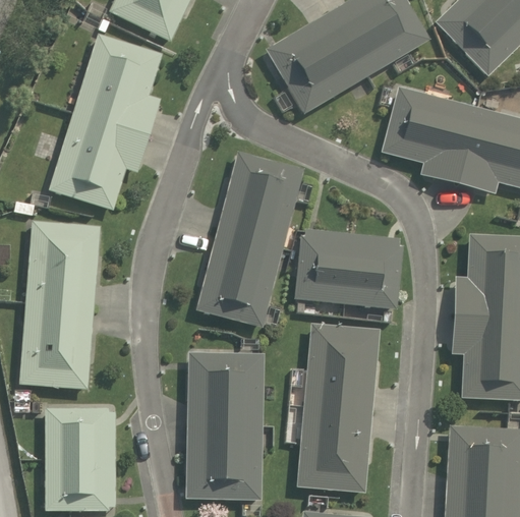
[(115,0),(111,9),(171,40),(190,0),(115,0)]
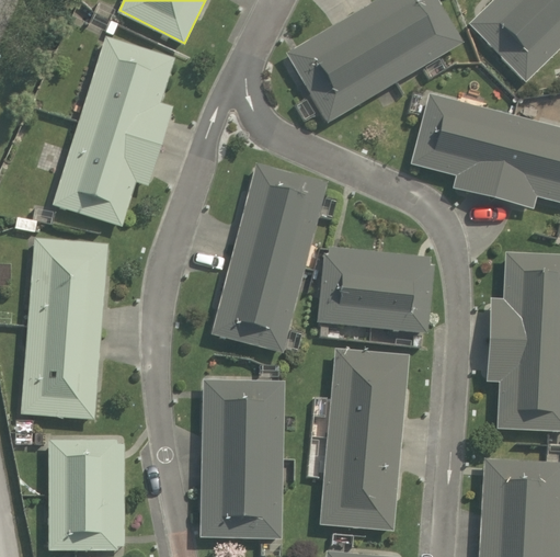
[(323,121),(423,67),(430,81),(447,71),(441,58),(460,47),(434,0),(364,0),(282,44),(323,121)]
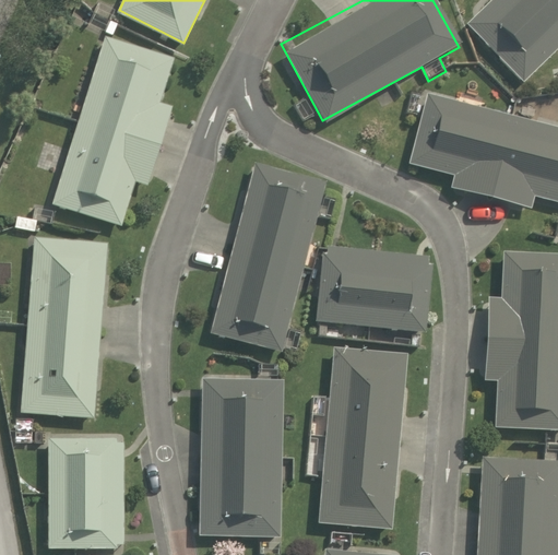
[(490,0),(466,23),(524,84),(557,50),(557,0),(490,0)]
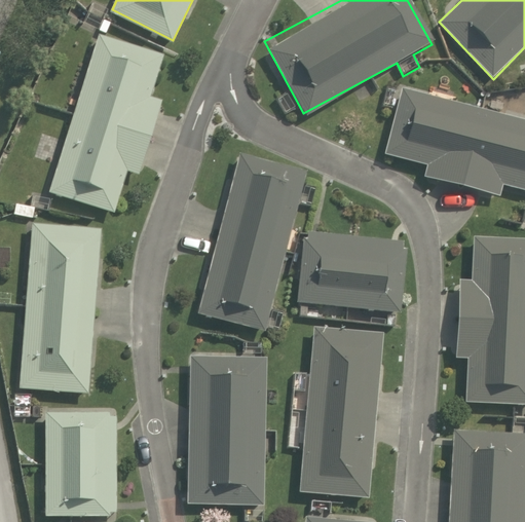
[(151,95),(164,54),(99,31),(43,190),(113,215),(128,171),(137,174),(163,99),(151,95)]
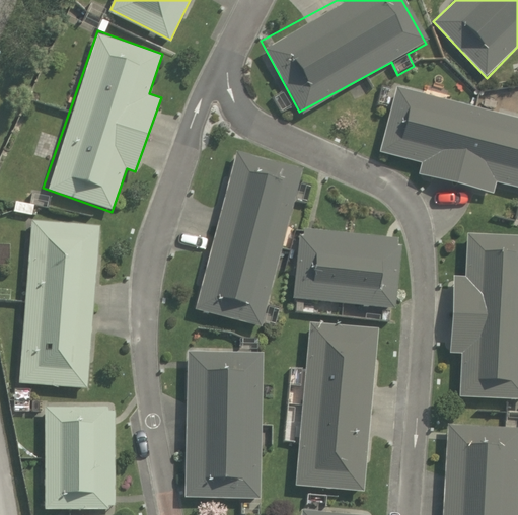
[(418,179),(489,197),(493,181),(517,188),(517,117),(396,86),(380,153),(422,163),(418,179)]
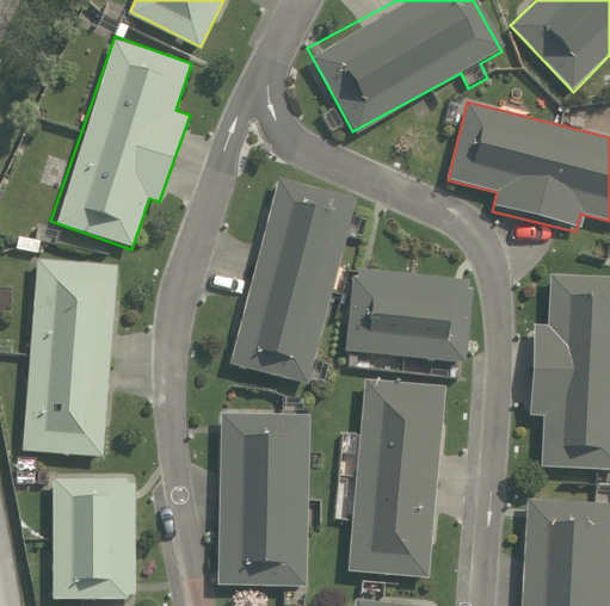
[(308,384),(331,290),(344,294),(352,261),(338,258),(353,192),(273,173),(228,365),(308,384)]
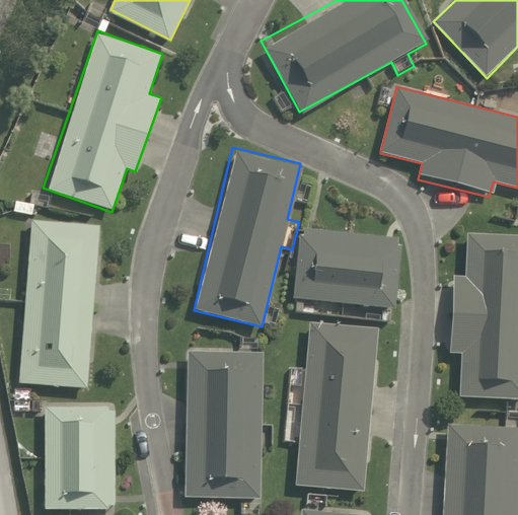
[(105,226),(37,220),(21,380),(91,386),(105,226)]
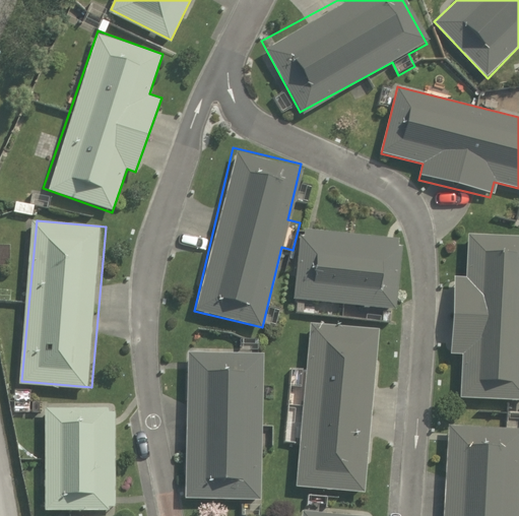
[(307,226),(299,299),(398,309),(405,236),(307,226)]
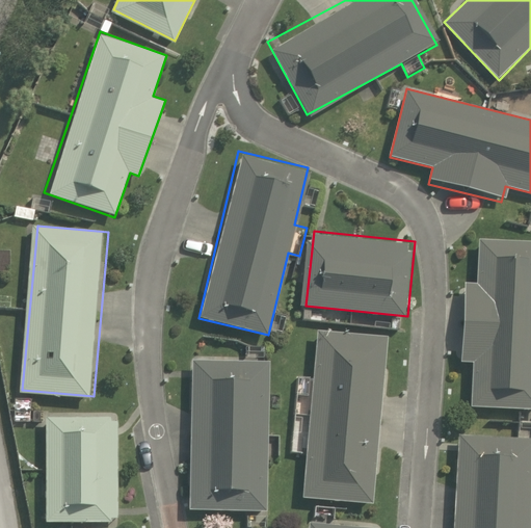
[(462,283),(458,367),(475,367),(473,408),(530,411),(530,242),(480,240),(478,284),(462,283)]
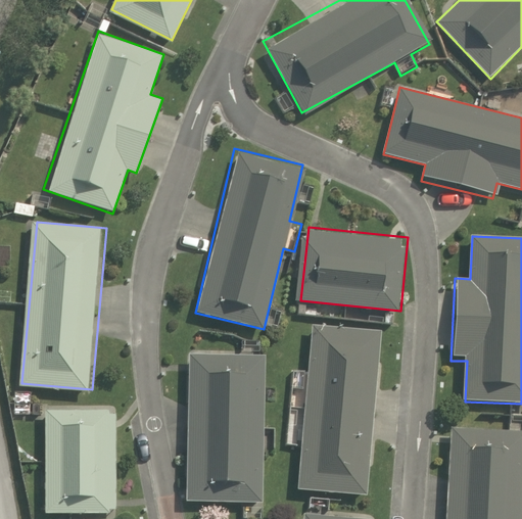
[(312,326),(307,366),(293,364),(284,445),(298,447),(294,485),(367,492),(384,333),(312,326)]
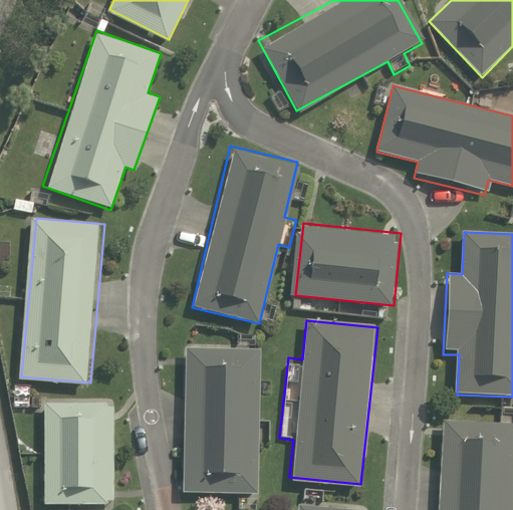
[(261,352),(186,350),(183,497),(258,499),(261,352)]
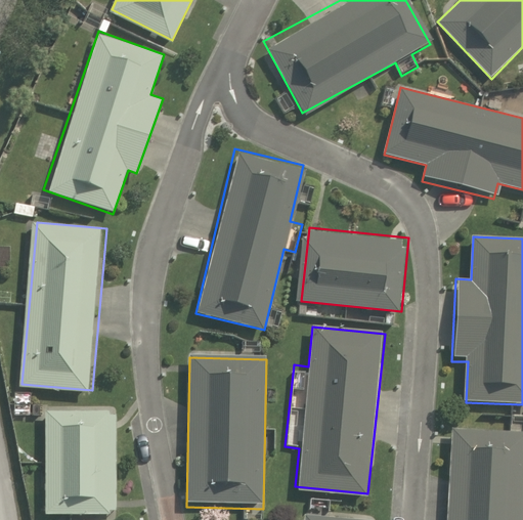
[(128,415),(48,413),(45,512),(126,514),(128,415)]
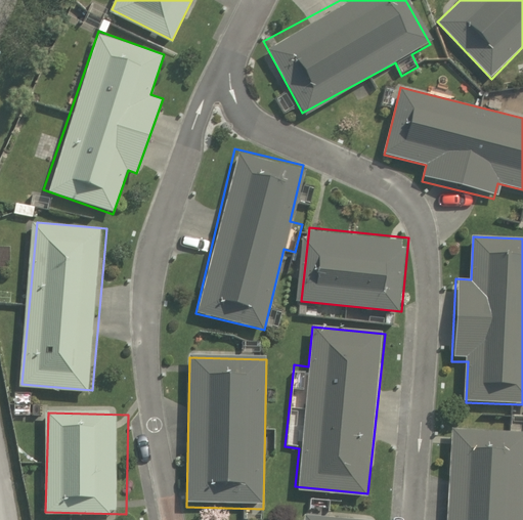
[(521,519),(522,500),(522,431),(451,426),(444,519),(521,519)]
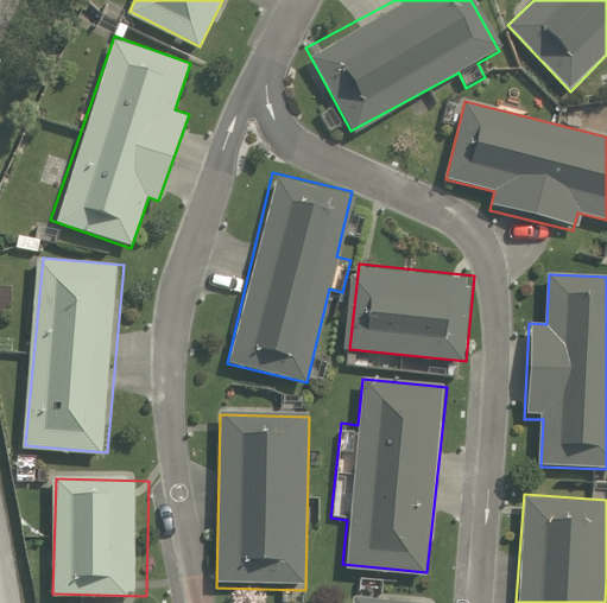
[(434,602),(435,601),(356,592),(354,602),(434,602)]
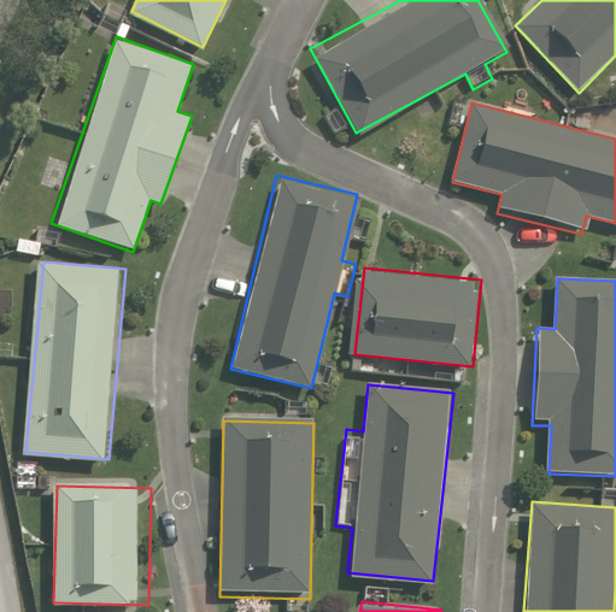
All buildings are outlined.
